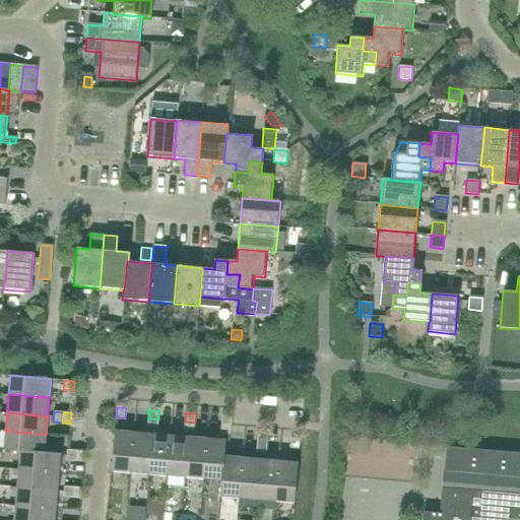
[(232,416),(223,416),(221,415),(221,425),(232,426),(232,416)]
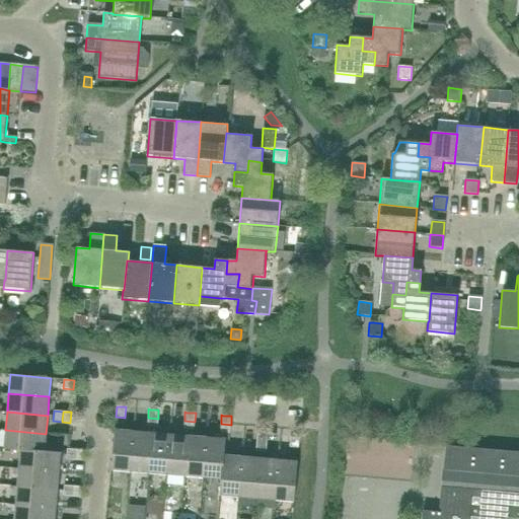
[(157,428),(158,419),(148,418),(147,427),(157,428)]
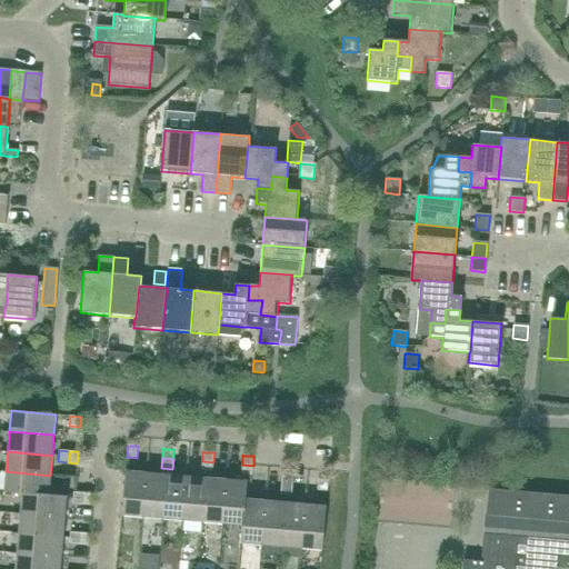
[(212,472),(213,462),(202,461),(201,471),(212,472)]
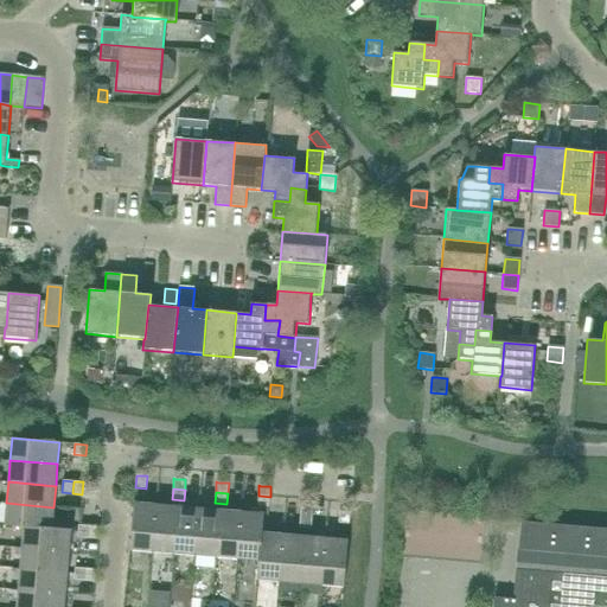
[(269,508),(270,497),(259,496),(257,506),(269,508)]
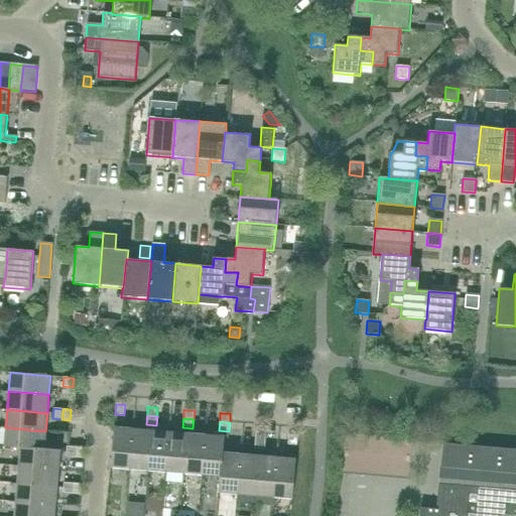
[(129,470),(132,428),(114,426),(110,468),(129,470)]
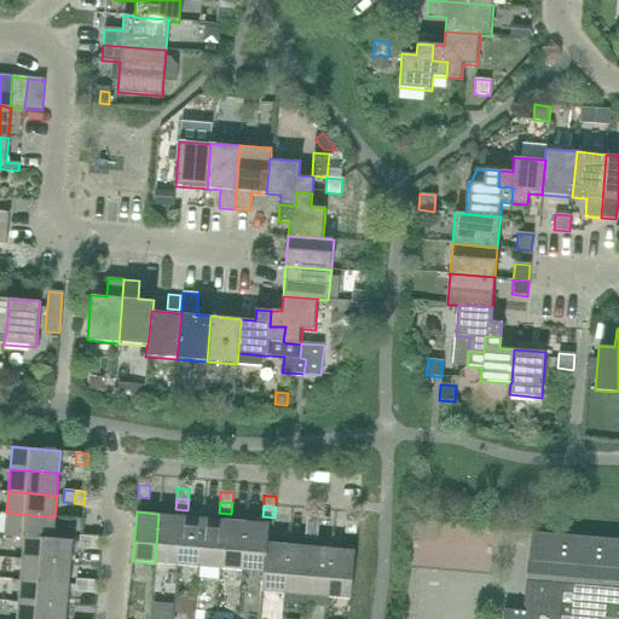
[(53,539),(55,518),(6,513),(4,536),(24,537),(53,539)]
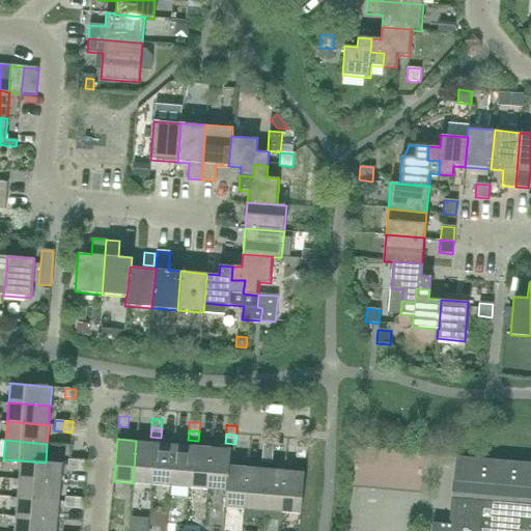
[(151,484),(156,443),(136,441),(133,483),(151,484)]
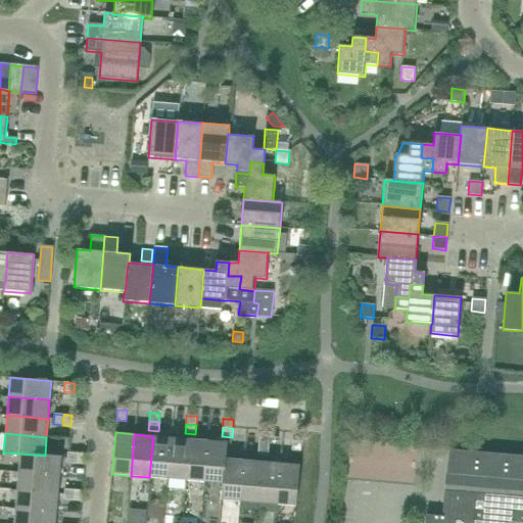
[(168,479),(172,437),(153,436),(149,477),(168,479)]
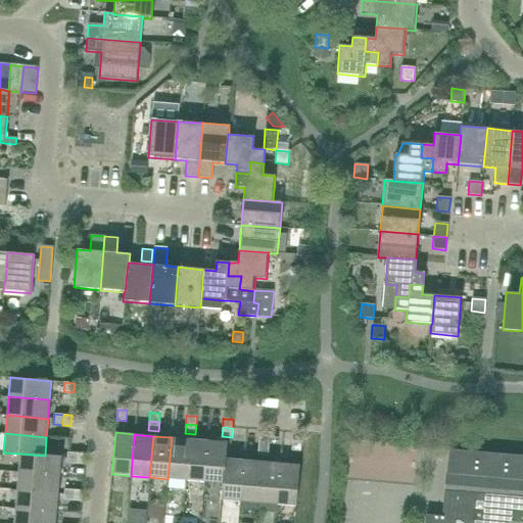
[(186,480),(190,439),(172,437),(168,479),(186,480)]
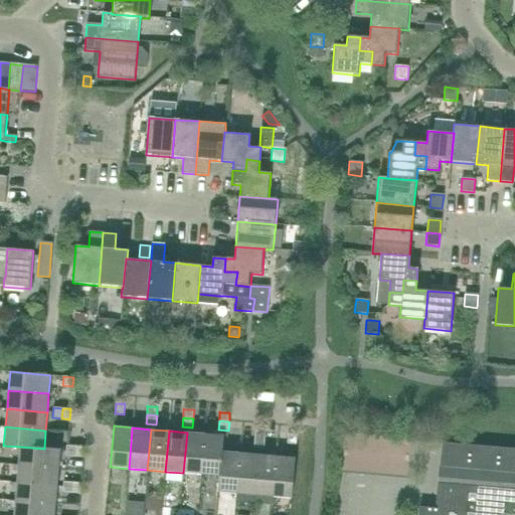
[(265,432),(256,432),(254,431),(253,440),(265,441),(265,432)]
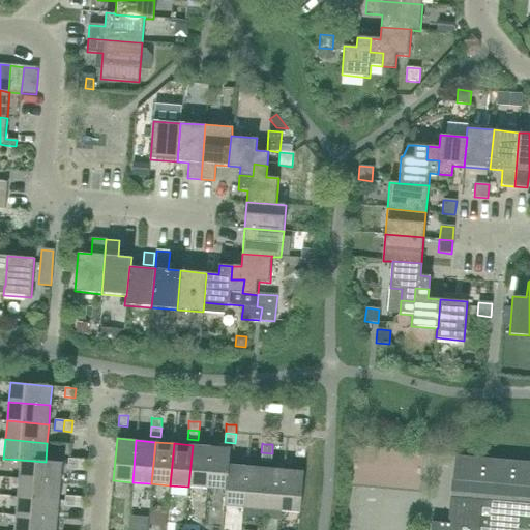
[(207,489),(211,446),(193,445),(188,487),(207,489)]
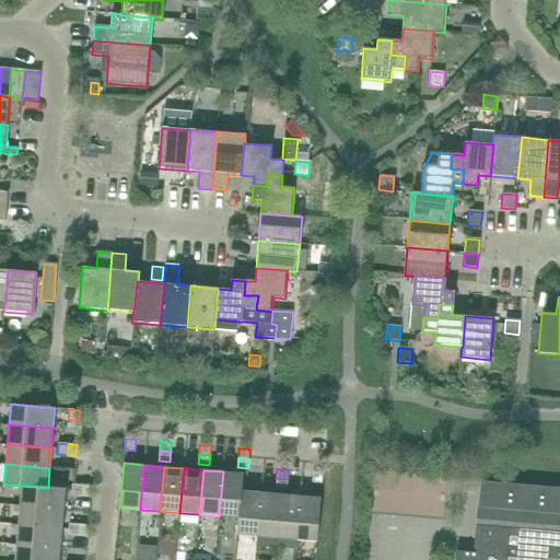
[(242,491),(243,474),(223,471),(219,516),(237,517),(238,517),(242,491)]
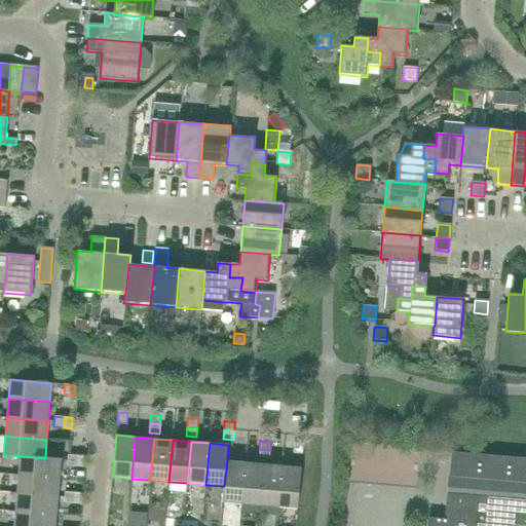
[(303,444),(296,443),(294,443),(293,453),(302,454),(303,444)]
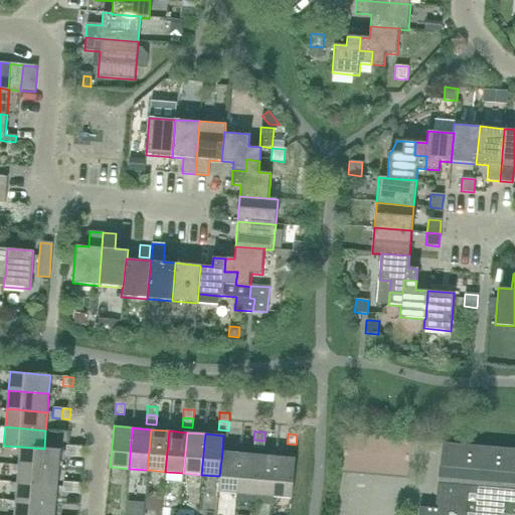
[(264,450),(265,441),(253,440),(253,449),(264,450)]
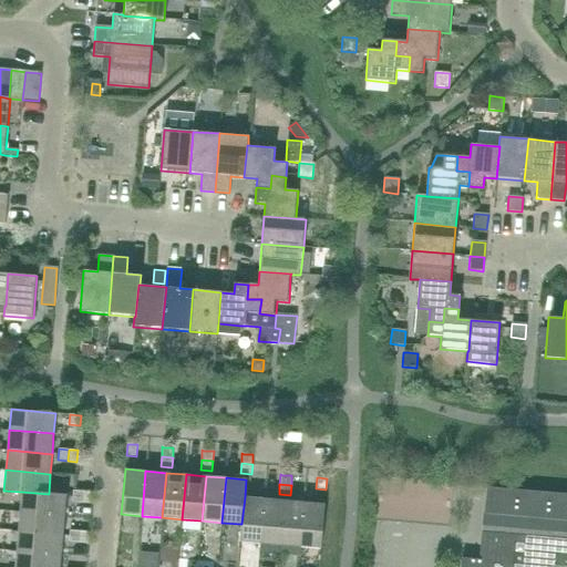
[(566,566),(566,496),(486,490),(483,529),(490,531),(487,552),(492,552),(492,560),(463,558),(462,566),(566,566)]
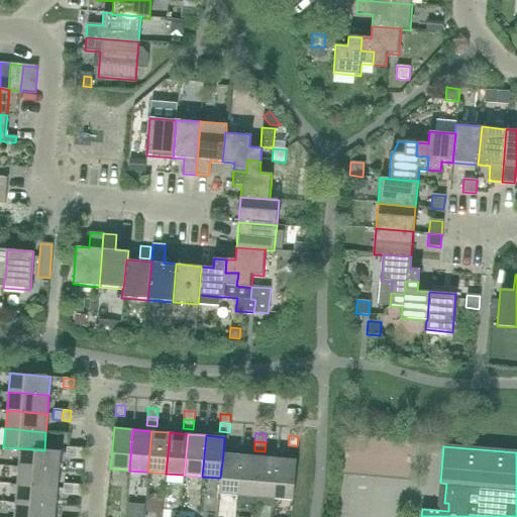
[(74,457),(75,447),(67,447),(66,457),(74,457)]
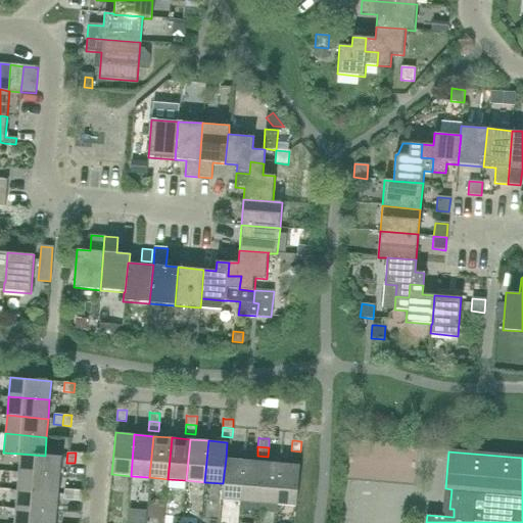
[(85,454),(77,453),(76,453),(75,463),(84,464),(85,454)]
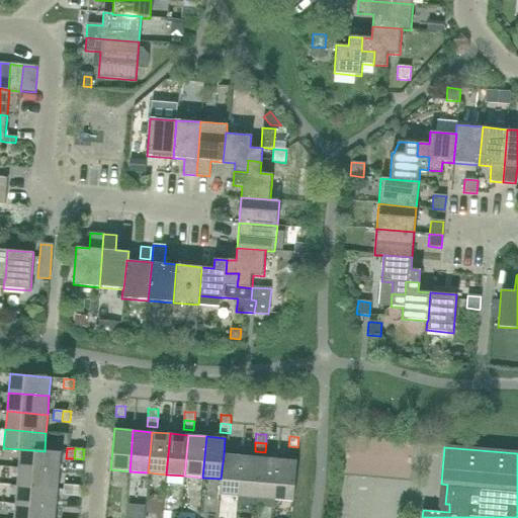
[(61,452),(45,451),(20,449),(18,467),(59,470),(61,452)]
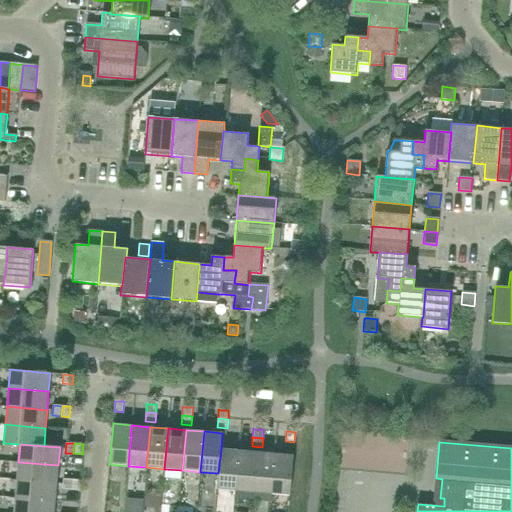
[(235,491),(238,450),(221,449),(218,473),(217,473),(216,489),(235,491)]
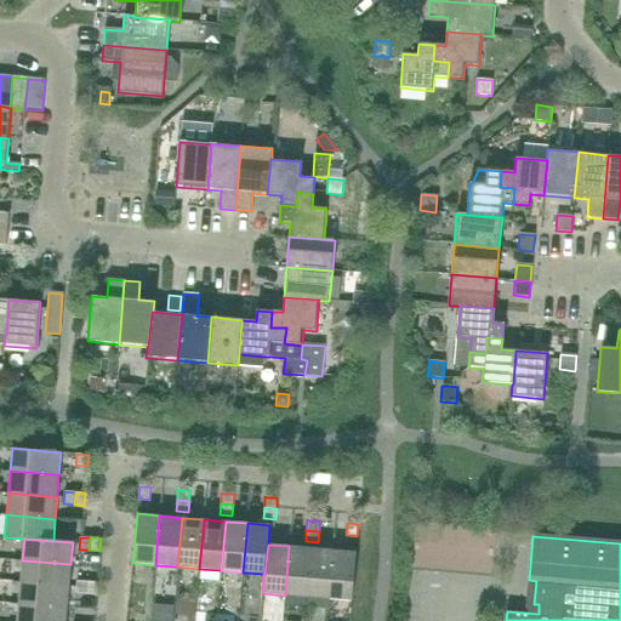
[(307,597),(311,548),(289,546),(285,596),(307,597)]
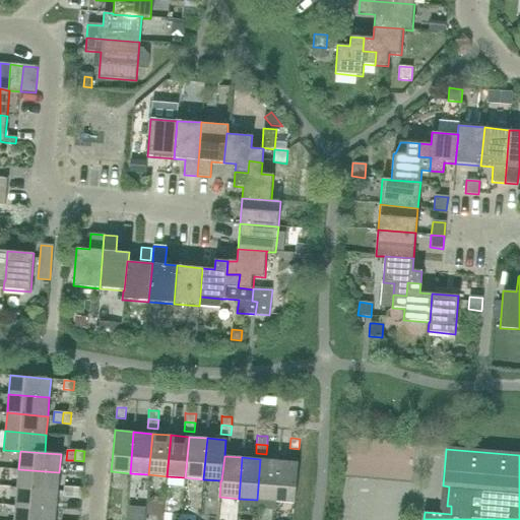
[(275,502),(278,460),(260,459),(257,500),(275,502)]
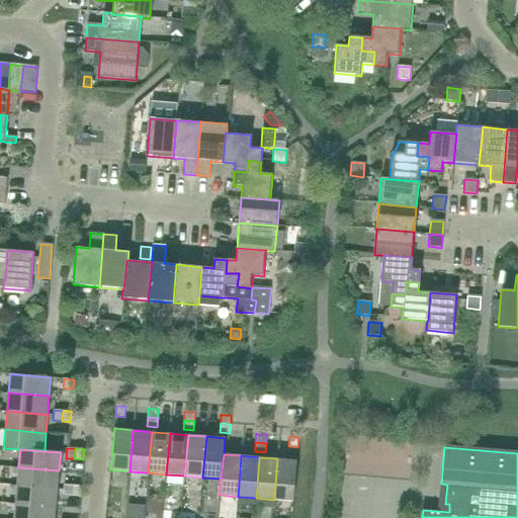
[(293,501),(296,460),(277,458),(274,500),(293,501)]
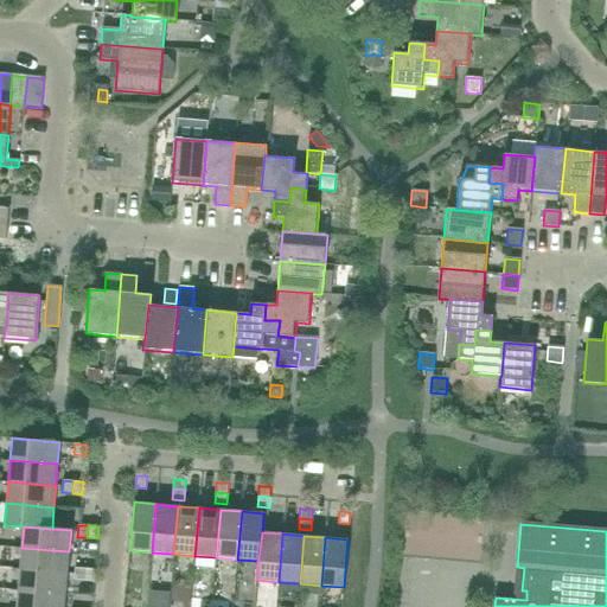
[(68,573),(69,551),(21,548),(19,569),(68,573)]
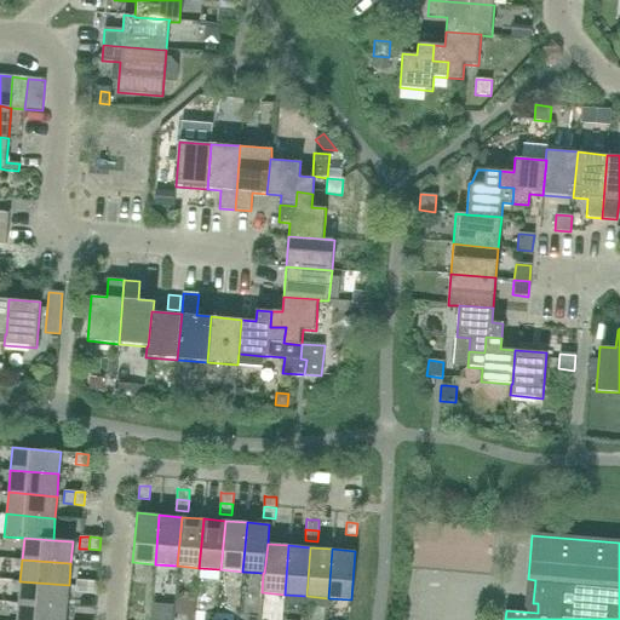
[(85,593),(86,580),(75,580),(75,592),(85,593)]
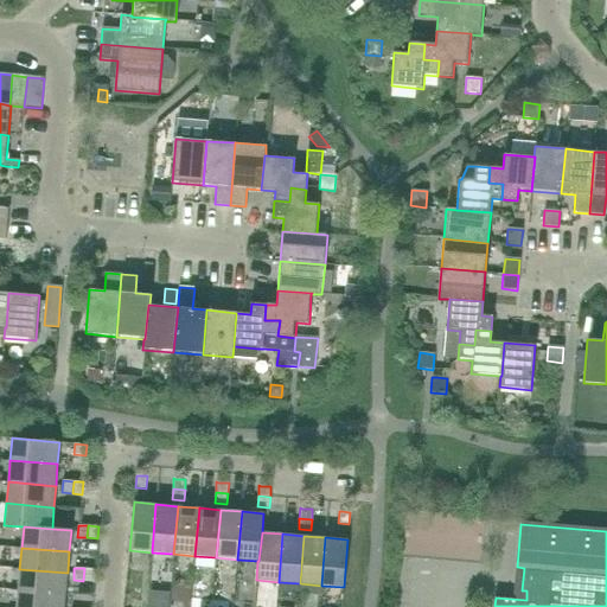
[(94,581),(95,569),(84,568),(83,581),(94,581)]
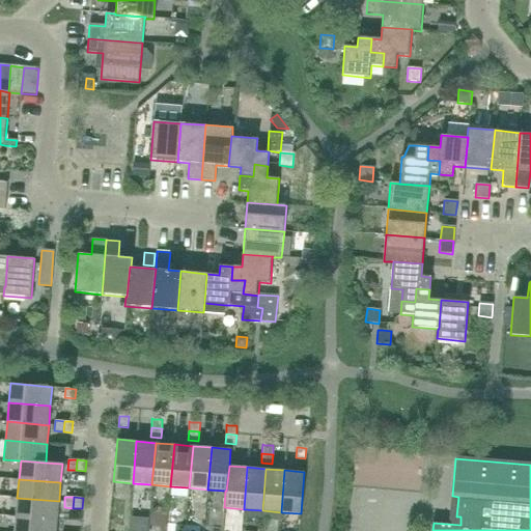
[(57,520),(59,501),(17,498),(16,516),(57,520)]
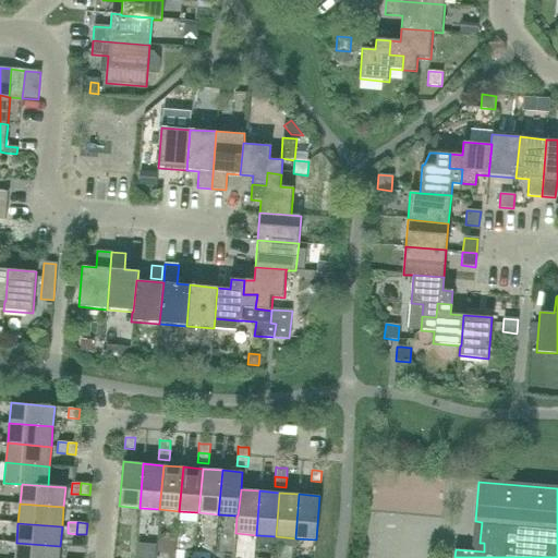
[(59,557),(60,546),(16,543),(14,557),(59,557)]
